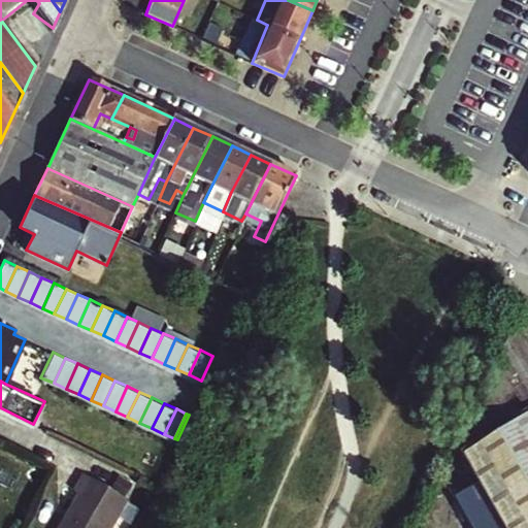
[(527,527),(527,430),(465,467),(472,481),(453,494),(471,527),(527,527)]
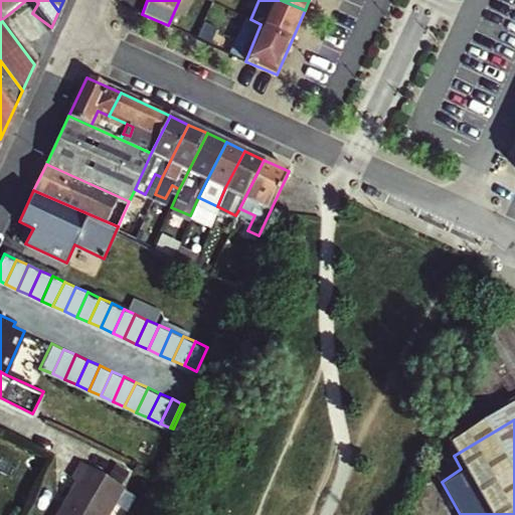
[(81,461),(74,479),(80,482),(64,514),(112,514),(127,483),(81,461)]
